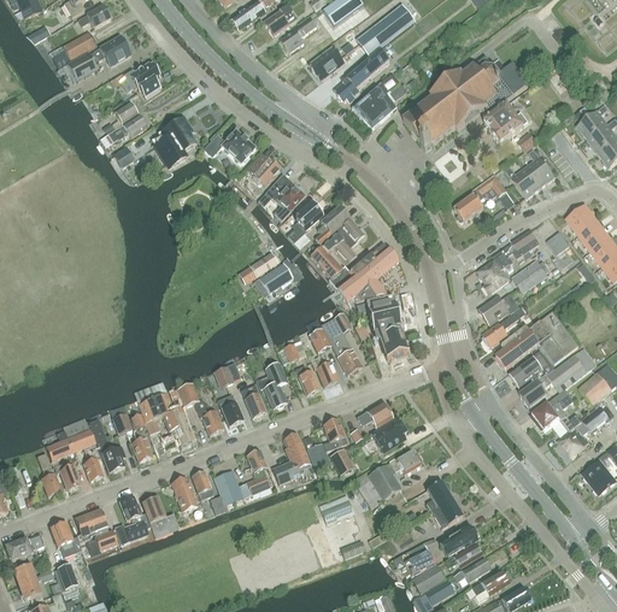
[(17,0),(24,17),(42,10),(39,0),(17,0)]
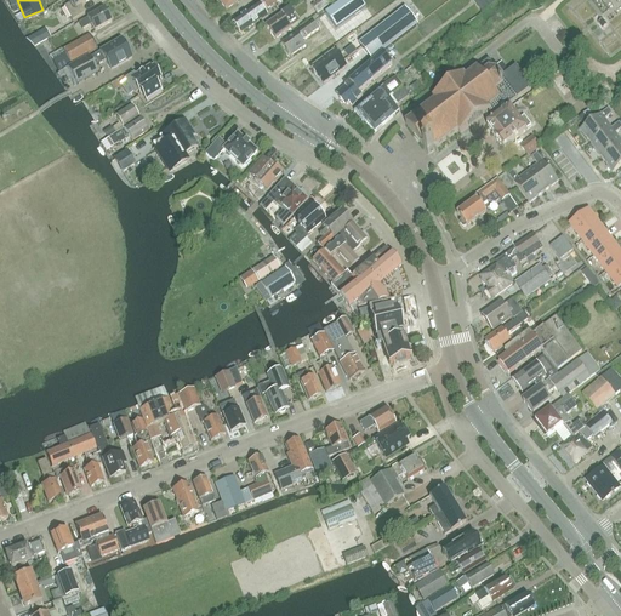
[(68,0),(64,3),(72,16),(85,9),(80,1),(83,0),(68,0)]
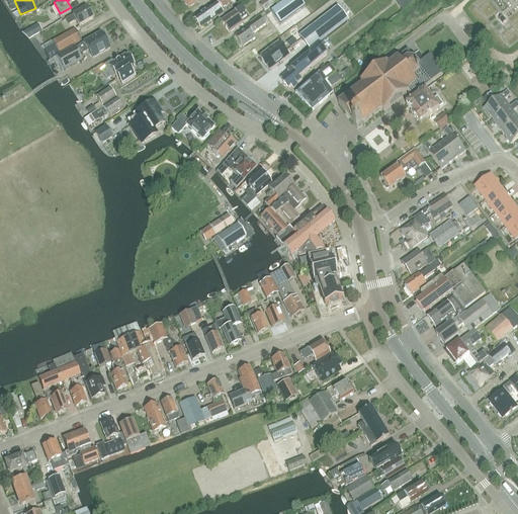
[(206,7),(194,15),(201,24),(218,12),(219,13),(224,10),(221,5),(223,4),(228,0),(213,0),(205,6),(206,7)]
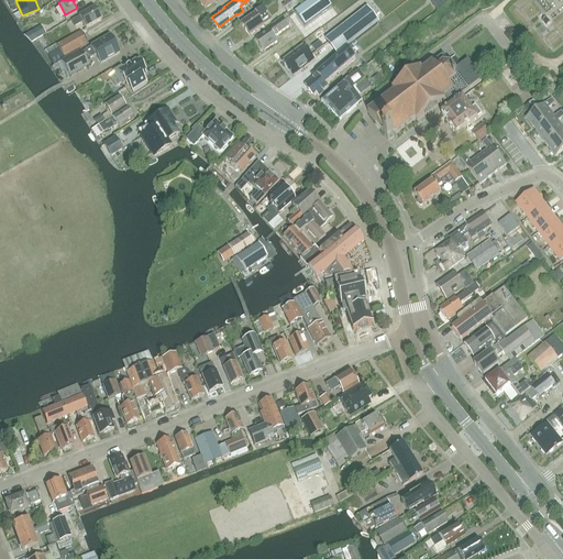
[(285,0),(283,2),(287,9),(298,0),(285,0)]
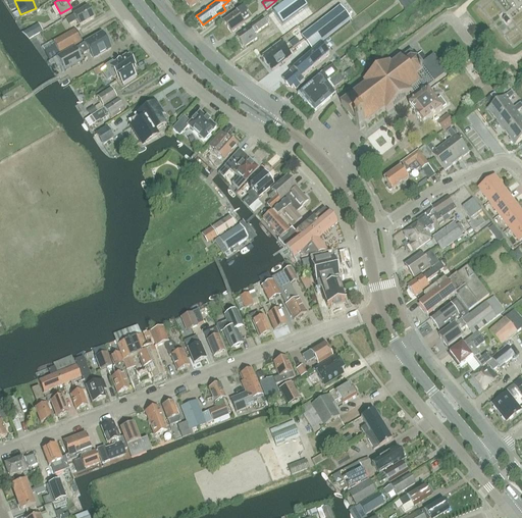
[(313,47),(352,17),(341,3),(302,34),(313,47)]
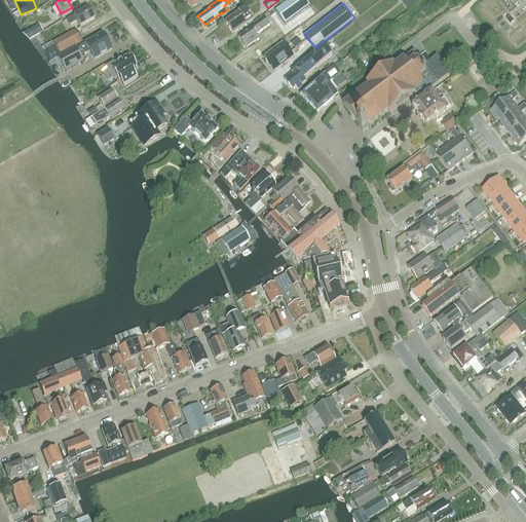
[(80,23),(95,15),(87,4),(74,11),(67,15),(70,22),(77,17),(80,23)]
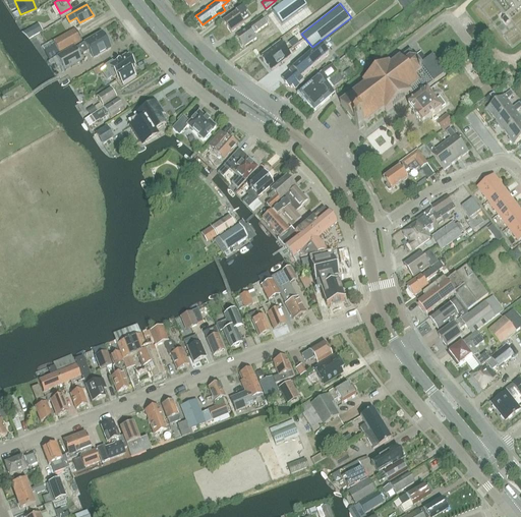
[(242,5),(223,18),(231,30),(244,19),(243,18),(248,15),(246,13),(247,12),(242,5)]
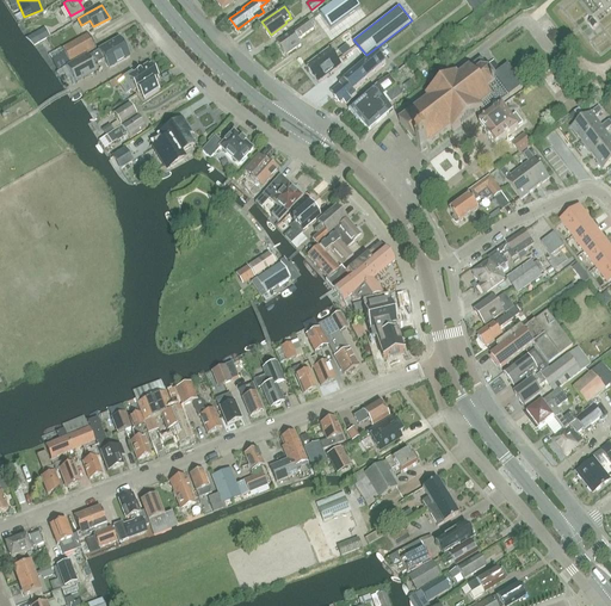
[(297,37),(314,25),(308,17),(277,39),(284,50),(287,48),(289,50),(301,42),(297,37)]
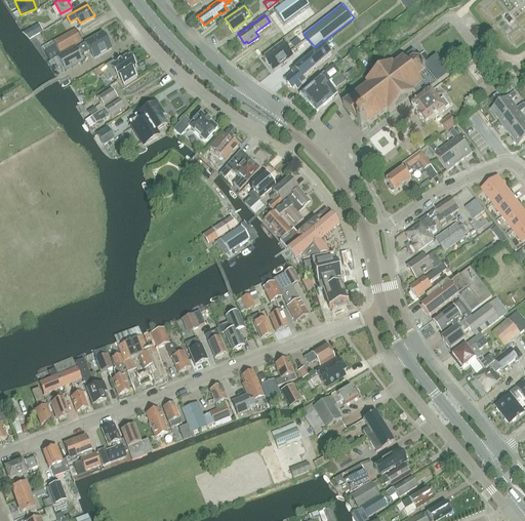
[(36,22),(30,26),(34,33),(41,29),(36,22)]
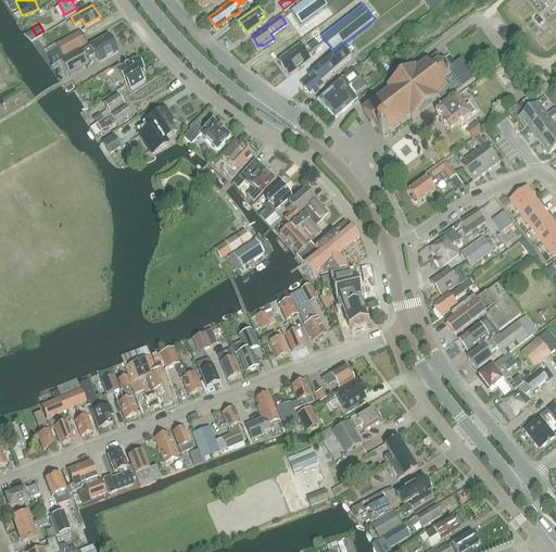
[(57,40),(59,45),(47,51),(52,60),(63,52),(64,53),(87,40),(79,27),(57,40)]
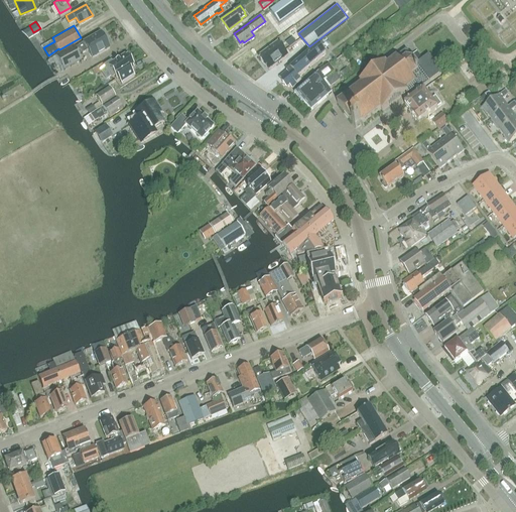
[(74,42),(55,52),(63,67),(82,56),(79,52),(82,50),(83,50),(88,47),(92,54),(109,44),(100,29),(74,43),(74,42)]
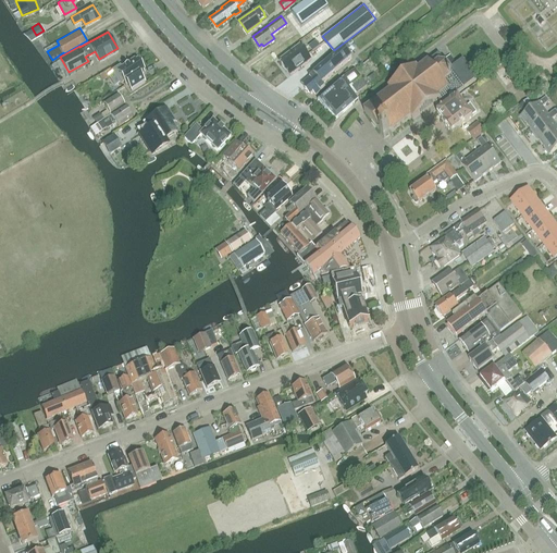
[(300,41),(281,54),(291,69),(310,56),(305,47),(300,41)]
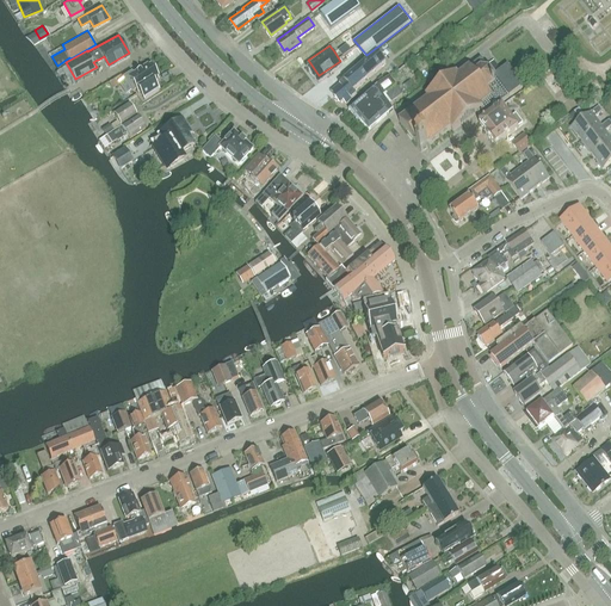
[(377,49),(332,87),(334,91),(333,92),(340,100),(344,97),(346,100),(357,92),(353,87),(386,60),(377,49)]
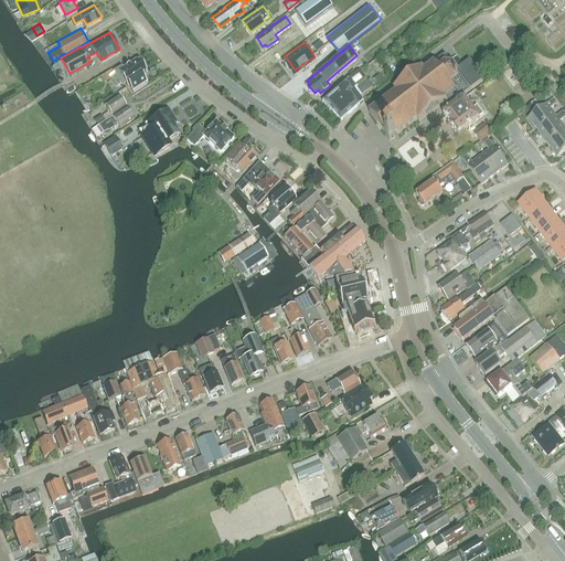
[(366,64),(379,54),(375,51),(369,56),(366,53),(361,57),(366,64)]
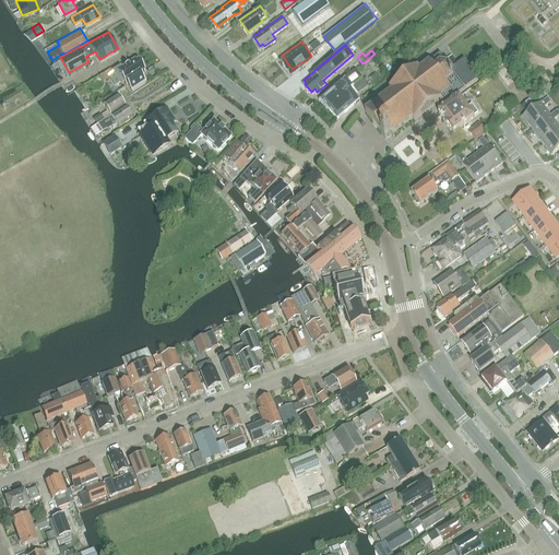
[(392,87),(366,107),(385,134),(412,114),(414,117),(437,99),(441,107),(459,93),(458,92),(479,75),(464,56),(452,66),(440,50),(419,67),(417,63),(390,84),(392,87)]
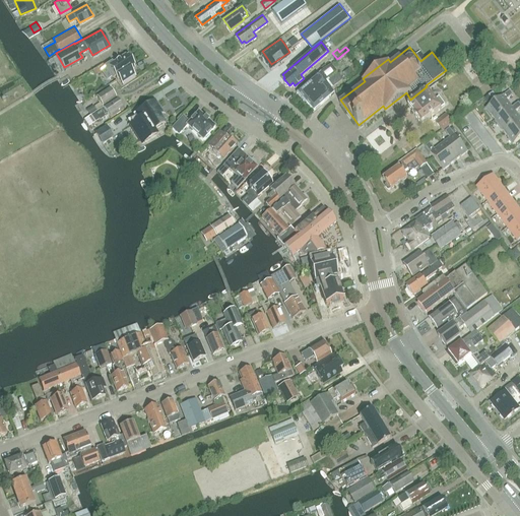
[(105,63),(112,75),(116,73),(118,76),(119,75),(123,81),(135,73),(131,67),(134,65),(133,63),(134,62),(133,60),(134,59),(130,54),(129,55),(127,53),(126,53),(125,52),(113,60),(112,58),(105,63)]
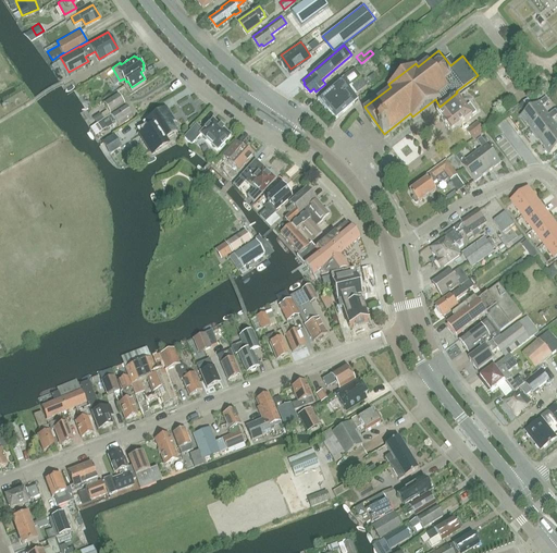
[(54,60),(59,65),(60,70),(65,66),(60,57),(54,60)]
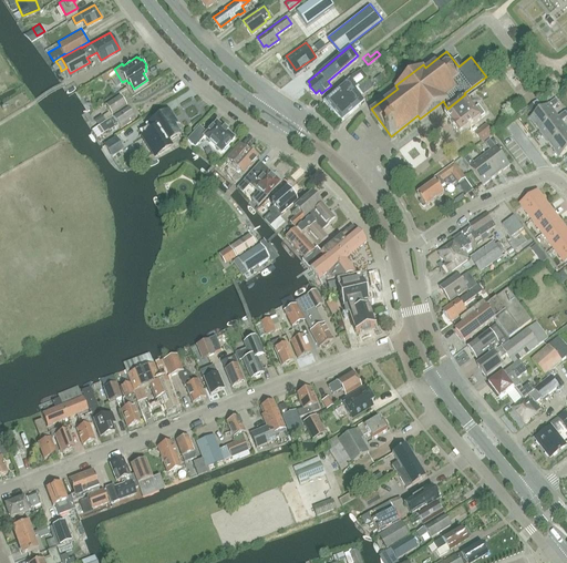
[(504,63),(515,77),(521,72),(509,59),(504,63)]
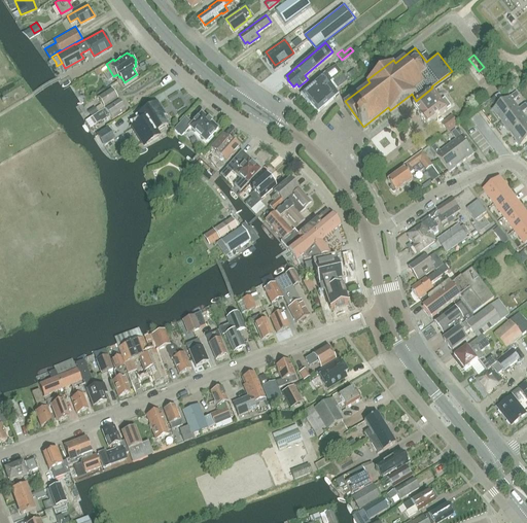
[(355,61),(348,65),(352,71),(358,67),(355,61)]
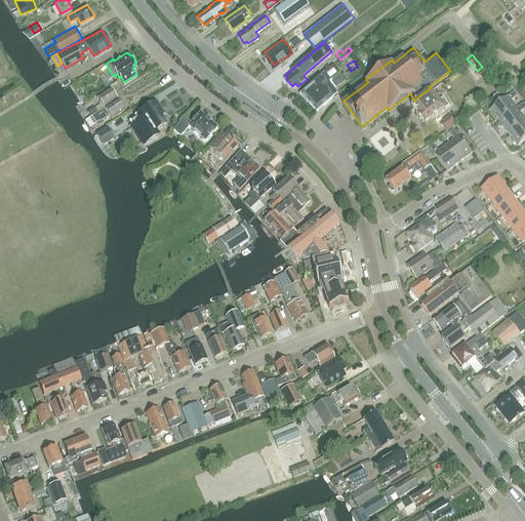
[(337,90),(329,79),(340,71),(335,63),(324,70),(299,91),(307,98),(308,97),(317,109),(337,90)]
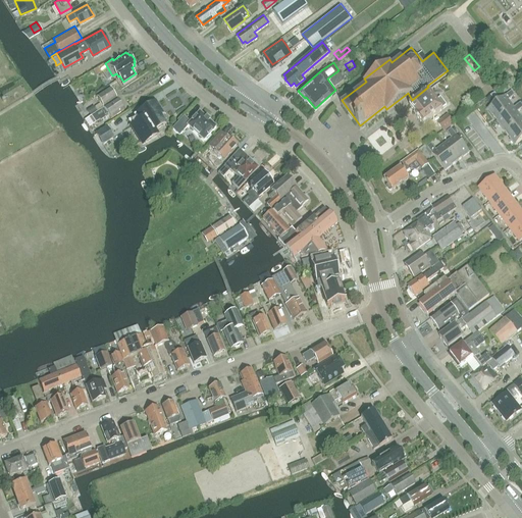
[(334,85),(344,78),(340,71),(330,79),(334,85)]
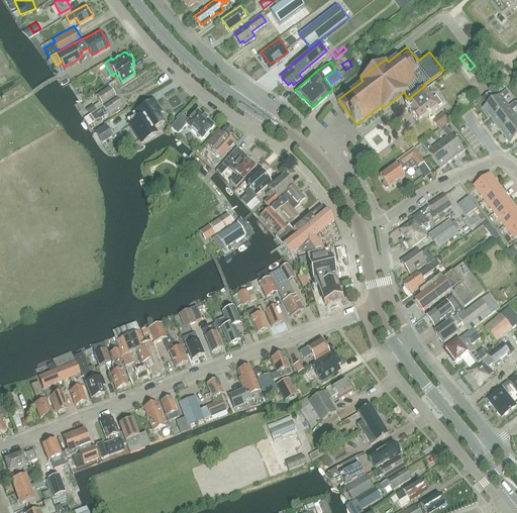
[(102,103),(115,95),(108,84),(95,92),(102,103)]
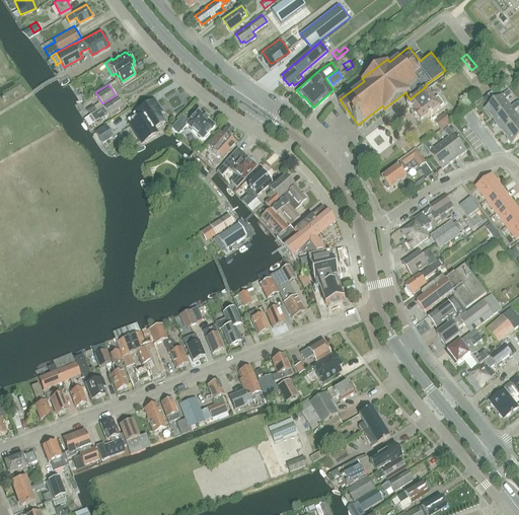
[(426,86),(410,99),(406,101),(415,112),(414,113),(421,121),(440,105),(444,102),(438,94),(434,97),(426,86)]
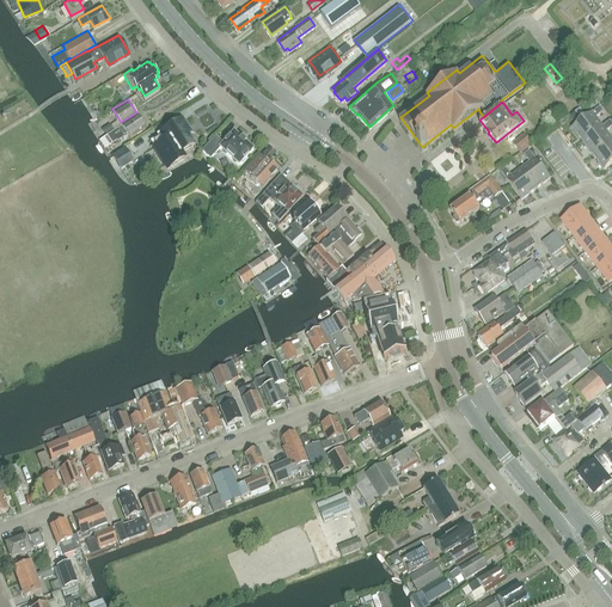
[(582,138),(601,123),(595,114),(603,108),(599,103),(592,109),(591,109),(571,124),(582,138)]
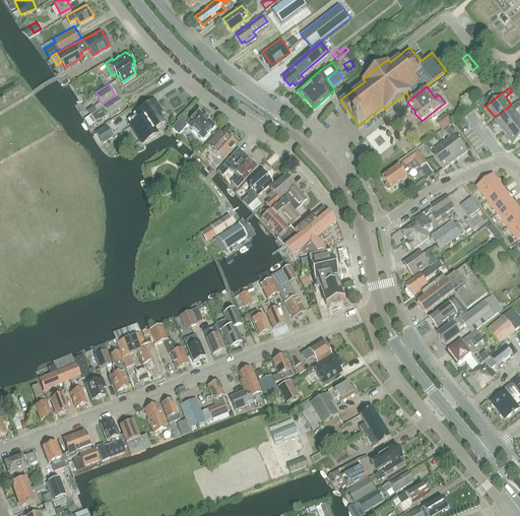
[(482,105),(489,101),(483,93),(477,98),(482,105)]
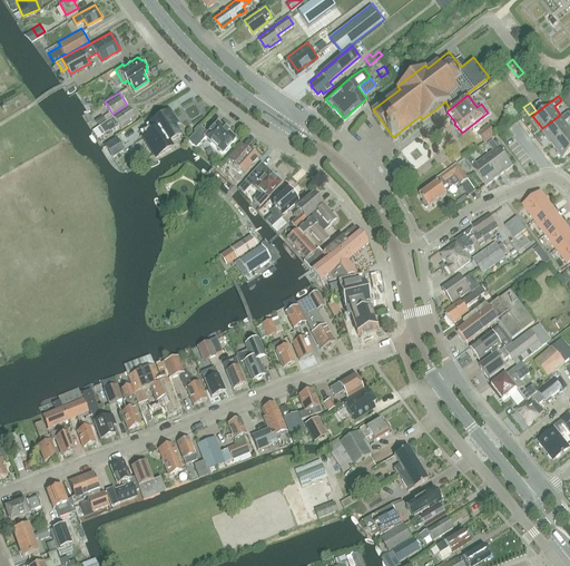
[(104,120),(99,123),(105,130),(118,123),(121,126),(136,117),(127,105),(112,114),(112,115),(104,120)]
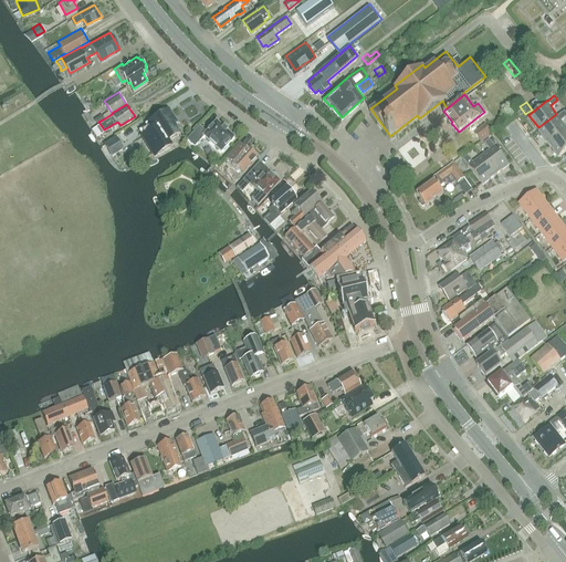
[(145,122),(149,128),(145,132),(152,141),(148,143),(155,153),(170,143),(167,138),(178,131),(169,117),(173,115),(167,107),(145,122)]
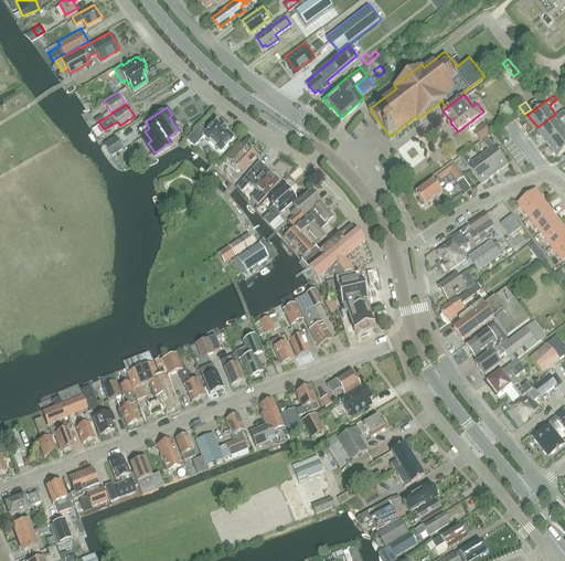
[(98,122),(103,119),(112,114),(108,108),(102,113),(100,110),(93,115),(98,123),(98,122)]
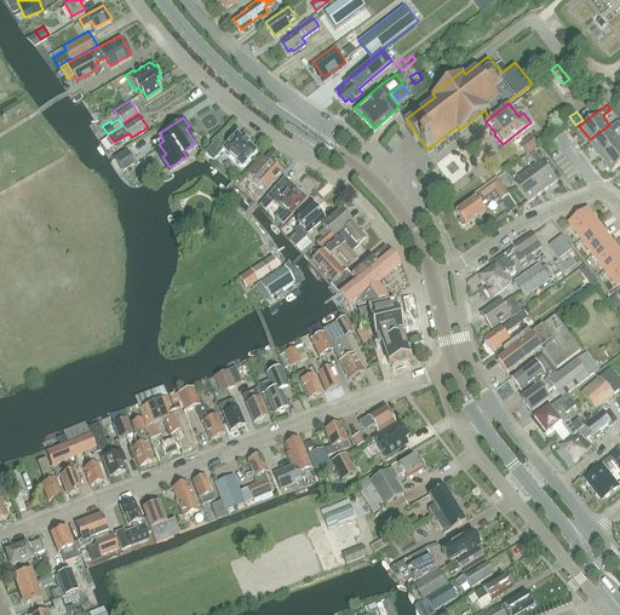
[(619,121),(618,119),(609,125),(590,139),(601,154),(619,138),(613,130),(619,124),(619,121)]
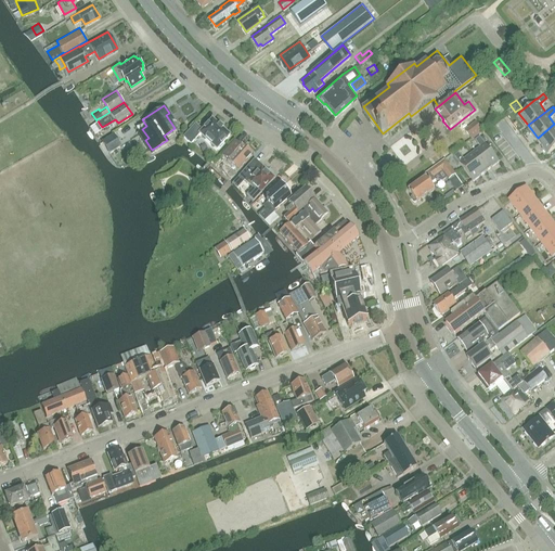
[(198,130),(216,146),(230,131),(211,115),(202,127),(195,120),(183,133),(191,140),(198,130)]
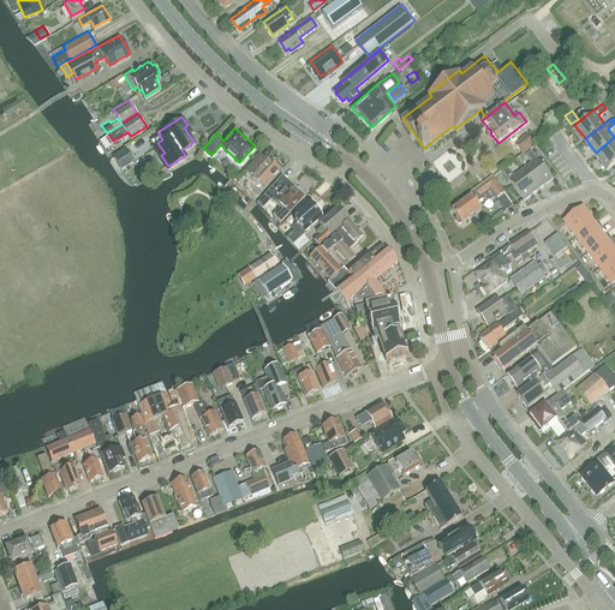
[(527,132),(515,141),(524,150),(535,142),(527,132)]
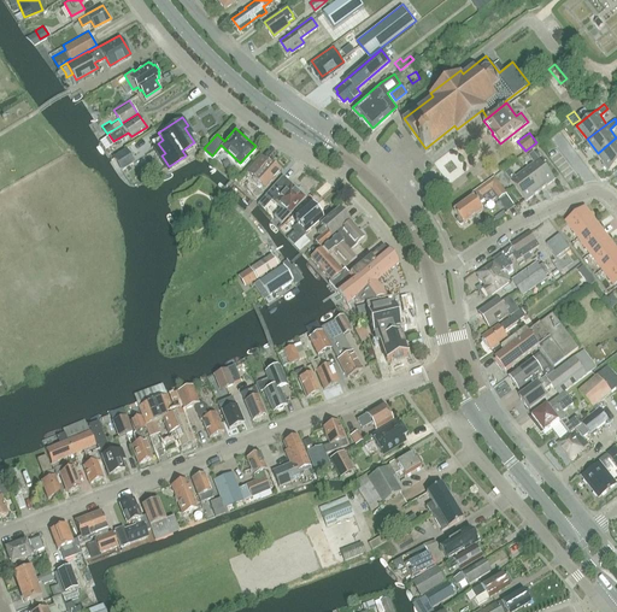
[(616,137),(598,153),(609,168),(616,159),(616,137)]
